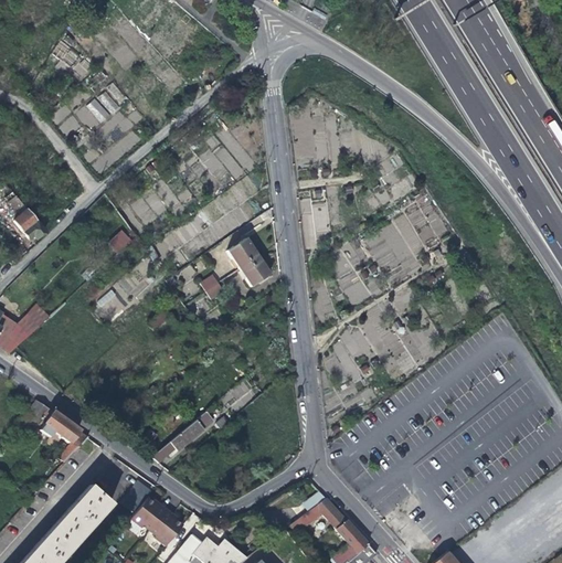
[(109,19),(116,25),(128,17),(122,9),(109,19)]
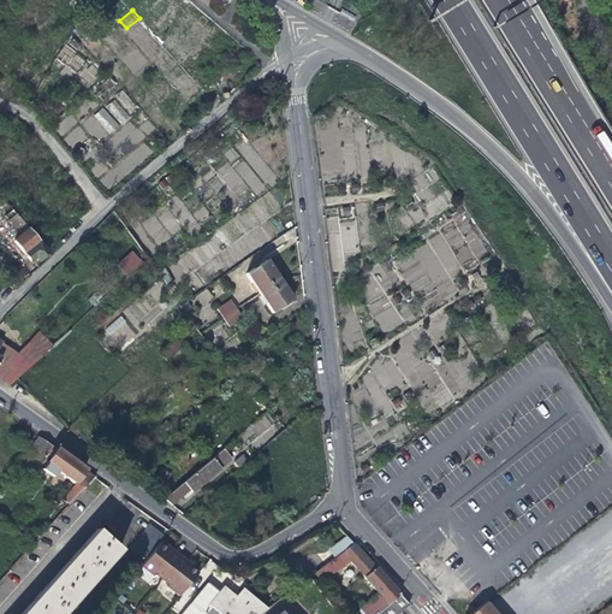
[(355,24),(357,21),(344,13),(342,18),(355,24)]
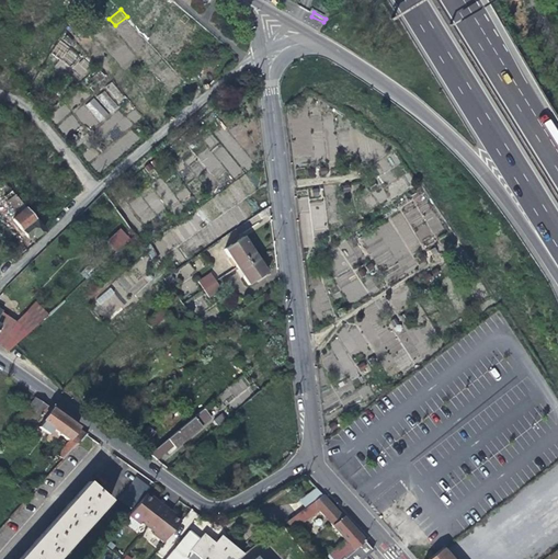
[(89,103),(104,120),(112,112),(97,95),(89,103)]
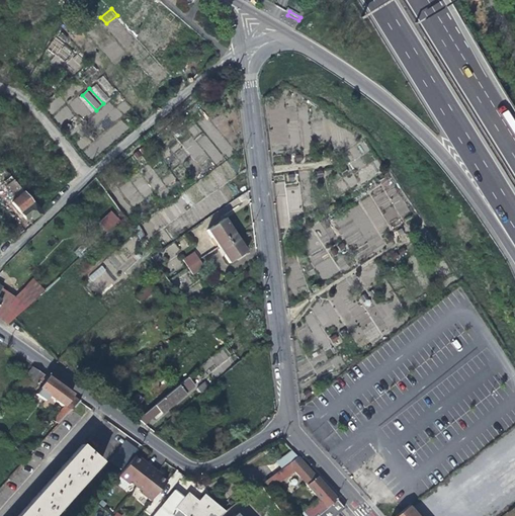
[(23,187),(0,159),(0,173),(6,181),(10,178),(13,181),(9,184),(16,193),(23,187)]
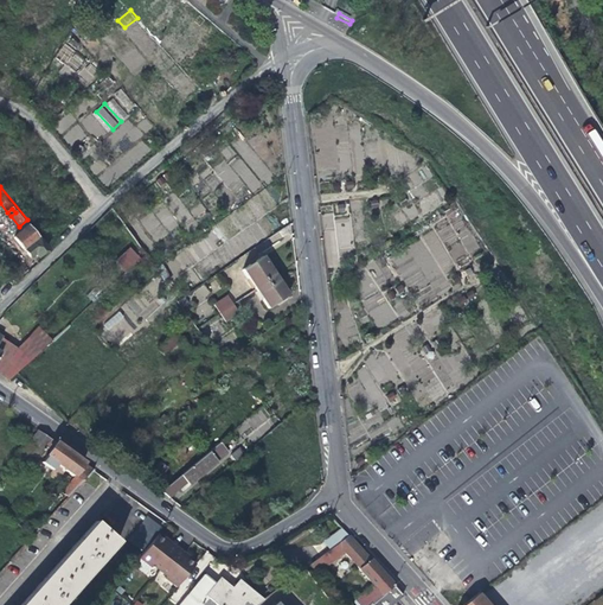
[(50,247),(31,223),(15,236),(32,255),(37,252),(39,255),(50,247)]
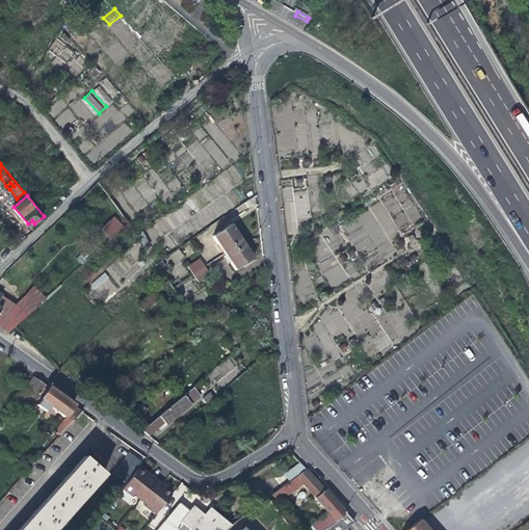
[(116,214),(104,228),(114,237),(127,223),(116,214)]
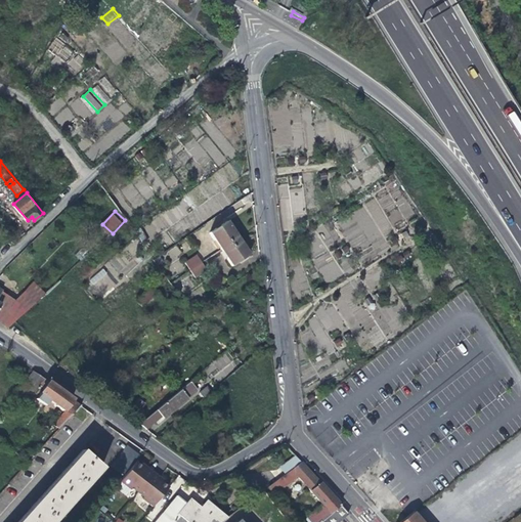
[(212,231),(223,248),(241,235),(229,219),(212,231)]
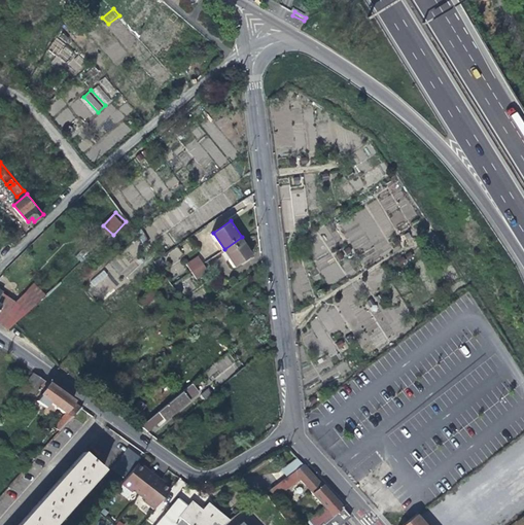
[(253,254),(242,237),(224,249),(236,266),(253,254)]
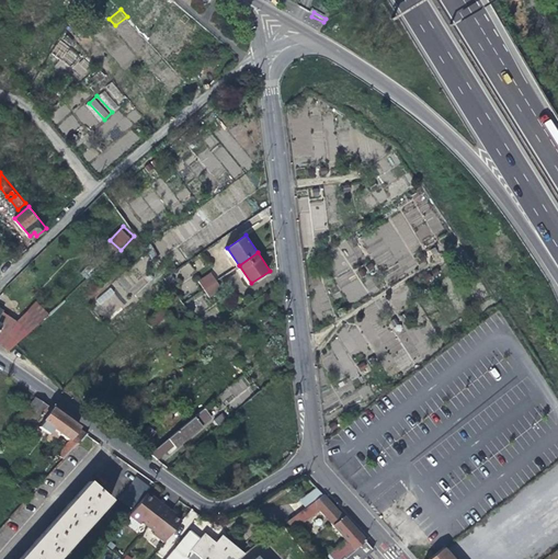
[(89,276),(95,270),(91,265),(83,271),(89,276)]
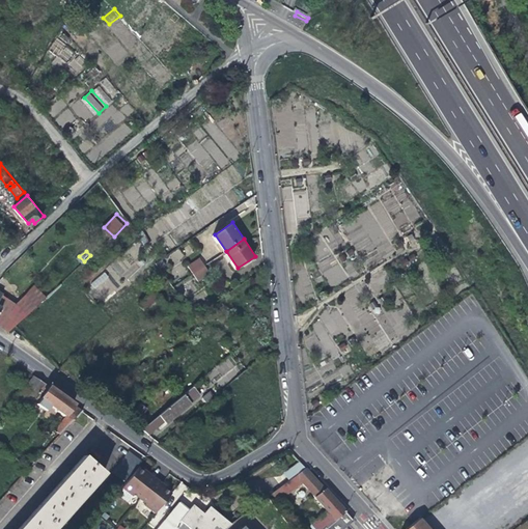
[(190,265),(195,272),(206,263),(201,256),(190,265)]
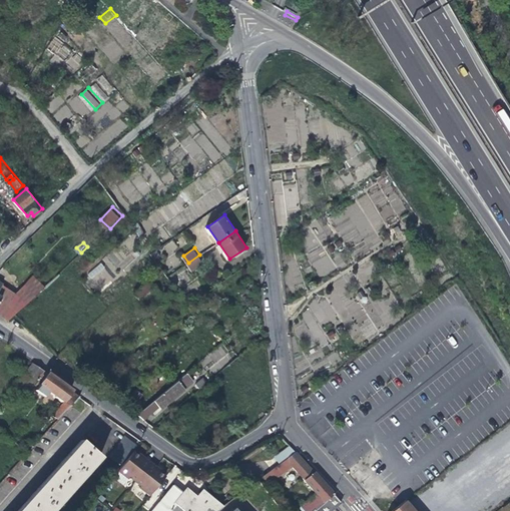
[(188,263),(193,270),(204,262),(199,254),(188,263)]
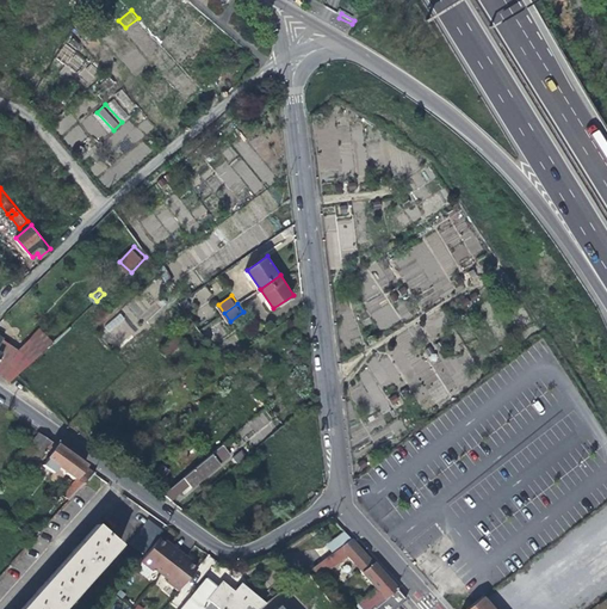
[(112,328),(128,318),(124,312),(109,324),(112,328)]
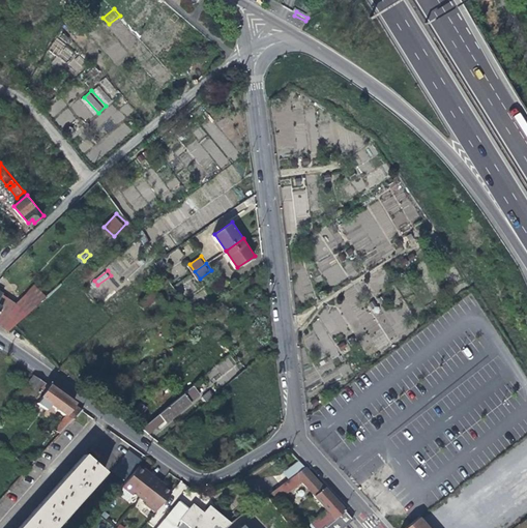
[(19,301),(20,302),(29,312),(36,305),(48,295),(37,284),(19,301)]
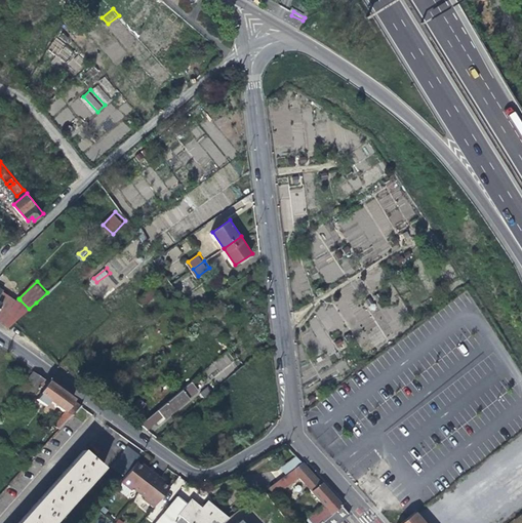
[(138,300),(150,312),(164,298),(163,298),(168,293),(159,283),(154,288),(153,287),(138,300)]
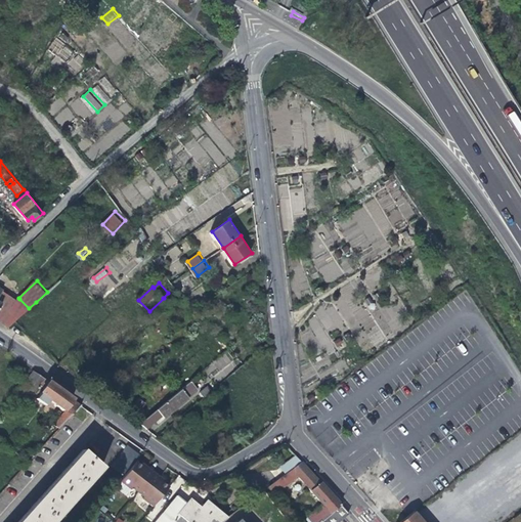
[(0,293),(3,290),(0,287),(0,319),(4,322),(9,327),(18,318),(7,310),(1,305),(2,303),(0,301),(0,293)]
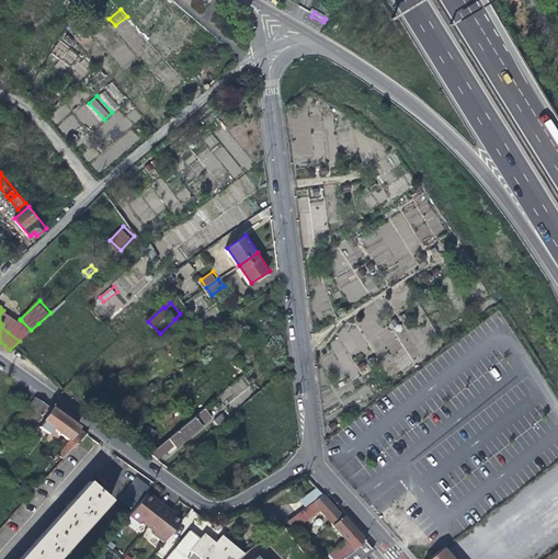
[(20,321),(3,310),(0,314),(0,322),(2,324),(1,327),(8,332),(20,321)]
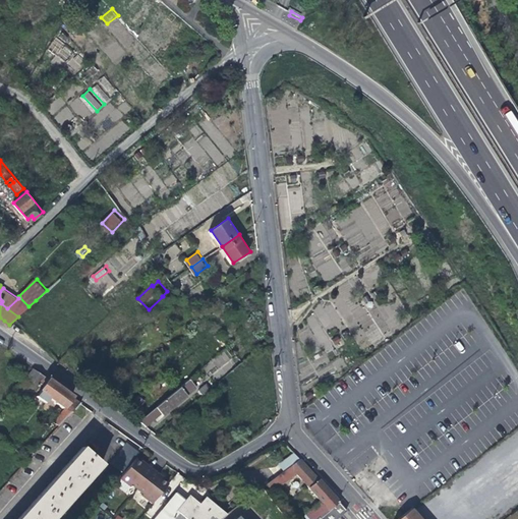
[(18,298),(7,308),(18,316),(29,306),(19,297),(18,298)]
